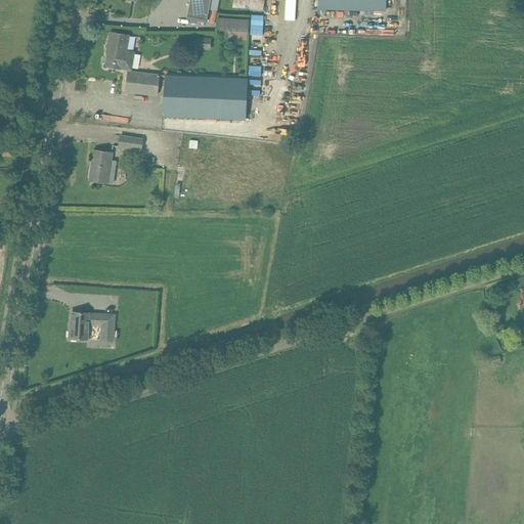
[(189,0),(186,18),(207,23),(209,10),(210,0),(189,0)]
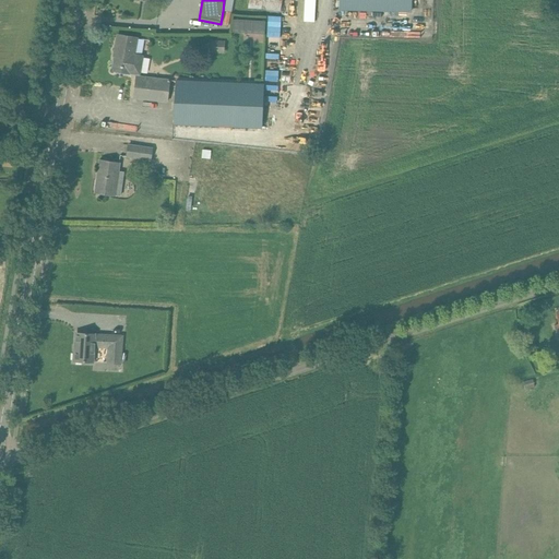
[(281,12),(282,0),(249,0),(248,9),(281,12)]
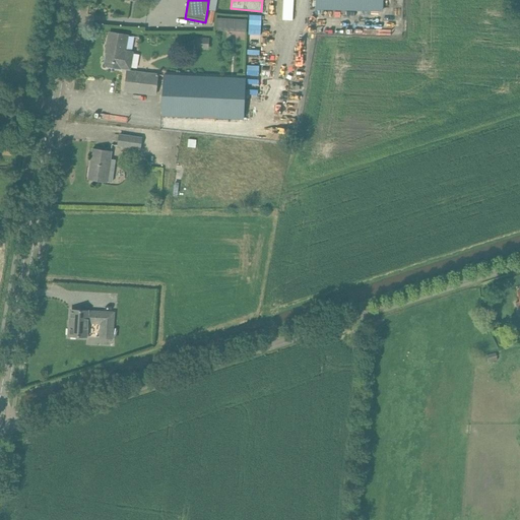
[(382,11),(382,0),(315,0),(316,9),(382,11)]
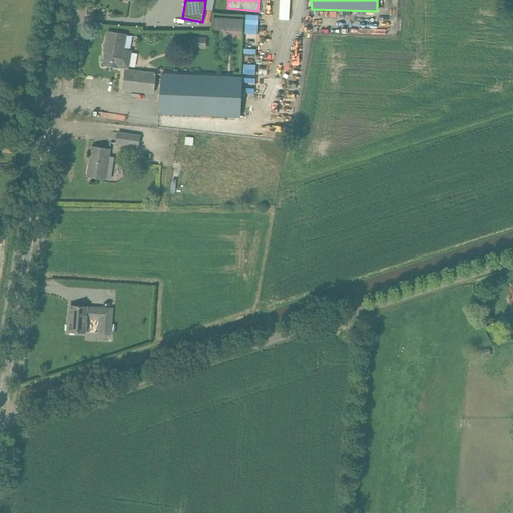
[(214,18),(213,30),(242,31),(243,20),(214,18)]
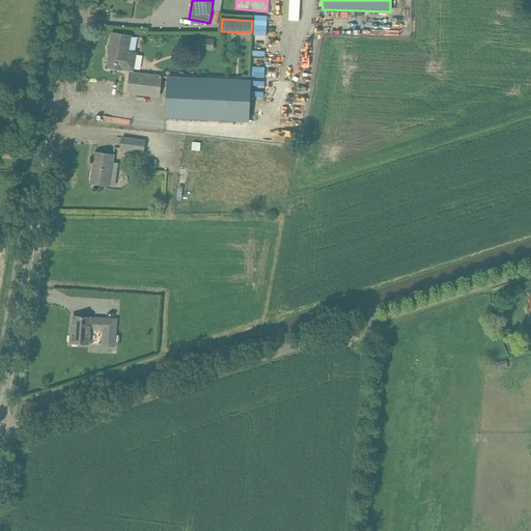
[(254,24),(253,55),(266,55),(267,24),(254,24)]
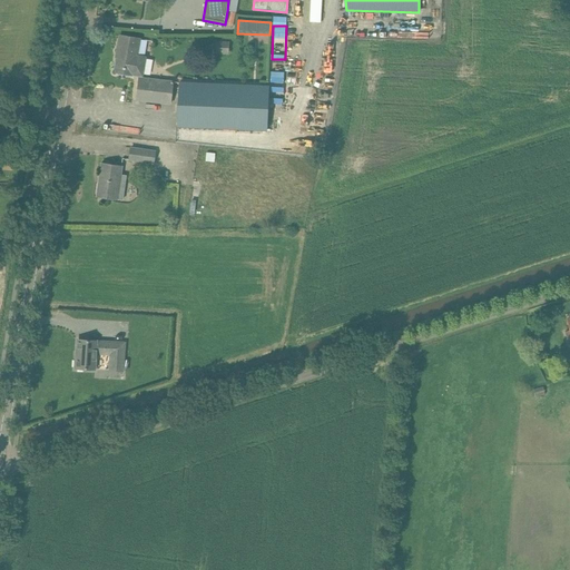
[(140,39),(120,36),(117,53),(118,53),(115,72),(133,76),(133,75),(144,77),(147,57),(137,55),(140,39)]
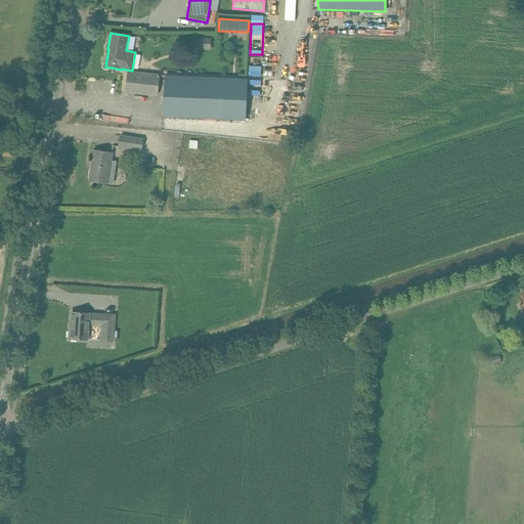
[(210,50),(211,38),(199,38),(198,50),(210,50)]
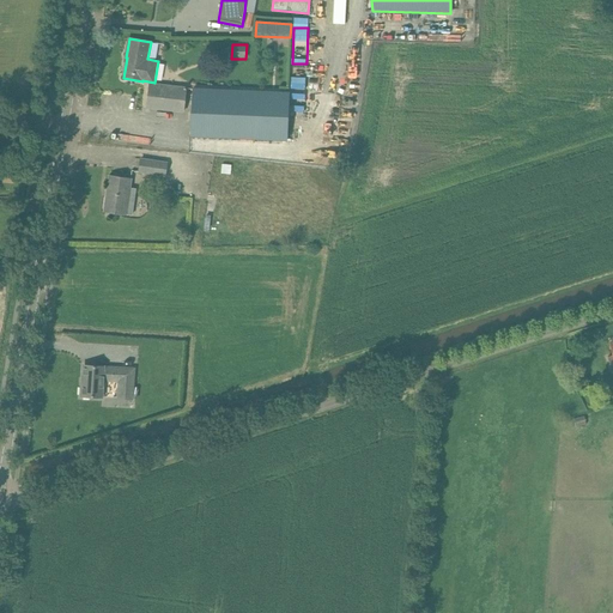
[(291,77),(290,95),(304,95),(305,78),(291,77)]
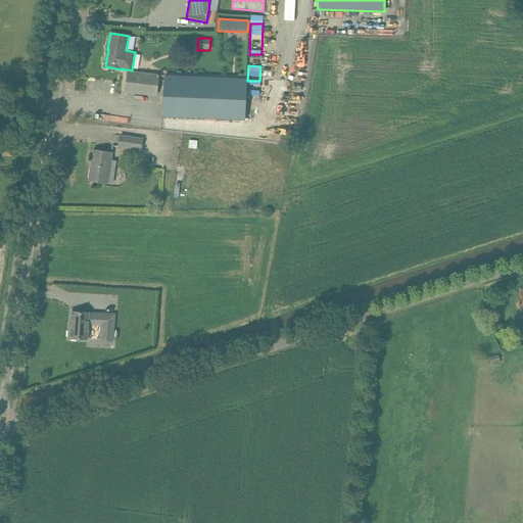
[(156,95),(158,75),(128,72),(125,92),(156,95)]
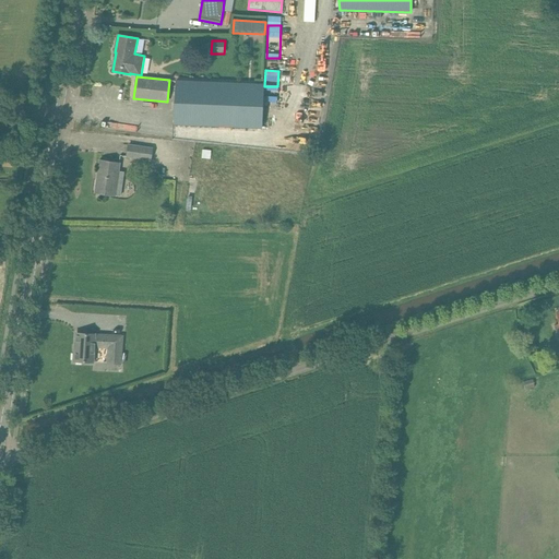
[(263,84),(176,80),(174,123),(261,128),(263,84)]
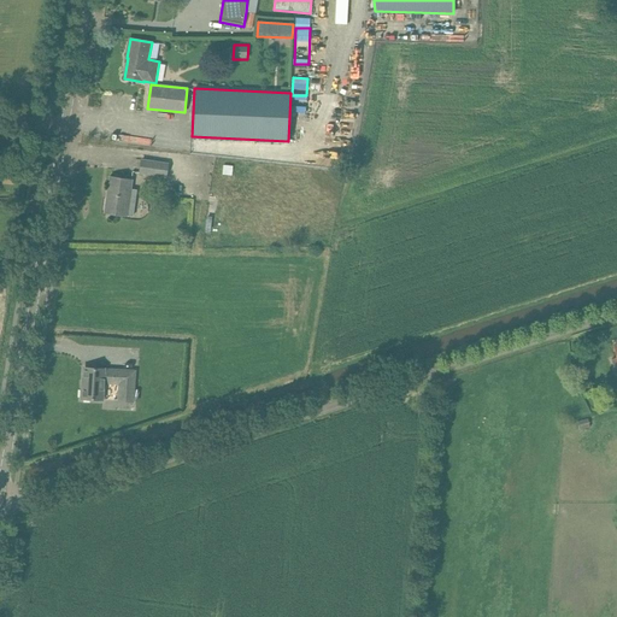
[(168,164),(141,160),(139,174),(165,177),(168,164)]
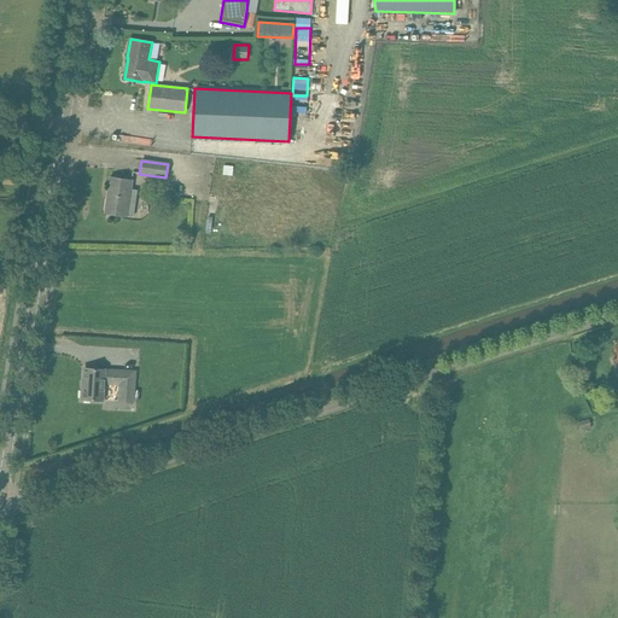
[(105,213),(105,214),(117,215),(126,216),(133,217),(136,198),(129,197),(130,190),(132,180),(122,179),(110,178),(108,199),(109,199),(108,213),(105,213)]
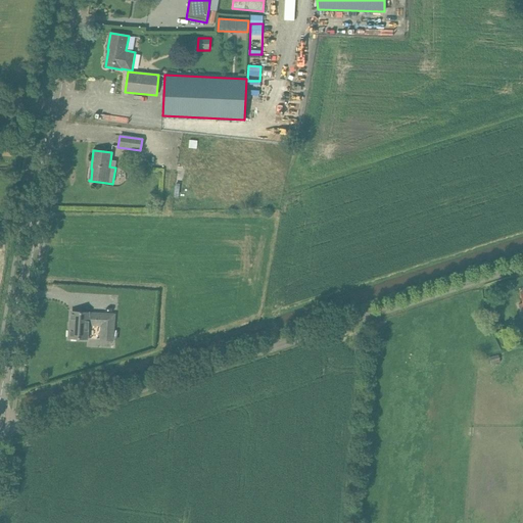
[(112,340),(114,315),(73,312),(70,329),(69,329),(68,338),(87,339),(88,325),(101,325),(100,340),(112,340)]
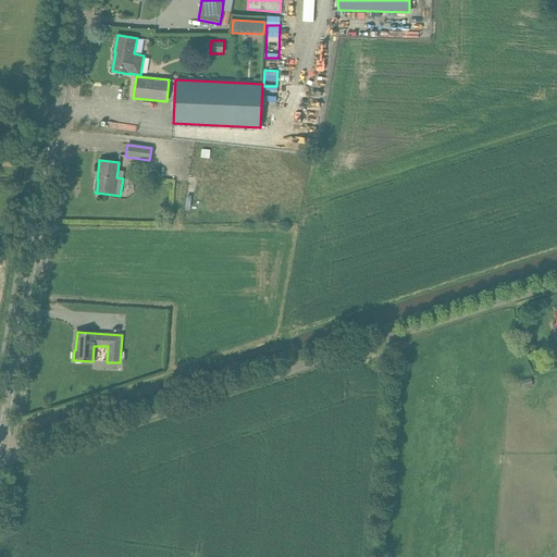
[(532,385),(531,378),(521,380),(522,387),(532,385)]
